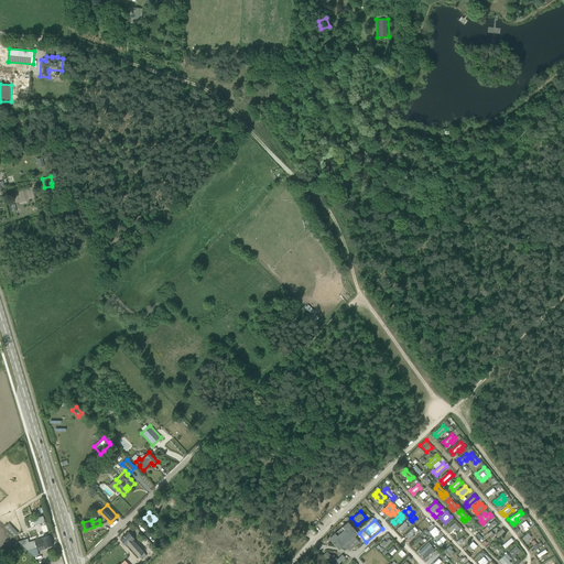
[(419,527),(420,528),(420,527),(422,529),(425,527),(423,525),(425,523),(422,520),(420,522),(419,520),(416,522),(419,525),(419,527)]
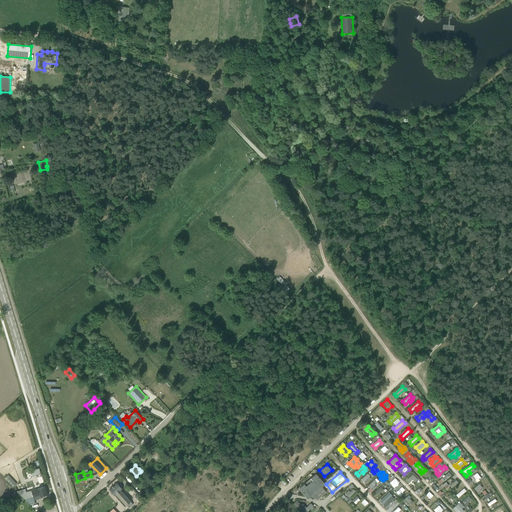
[(441,479),(443,481),(451,475),(449,472),(441,479)]
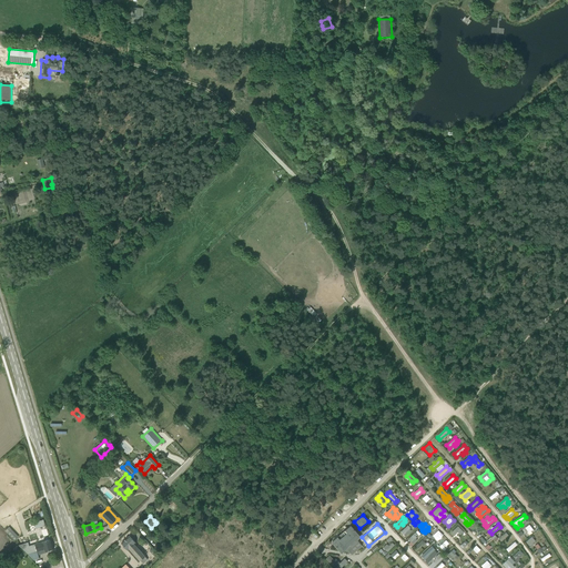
[(521,530),(527,537),(535,530),(530,525),(521,530)]
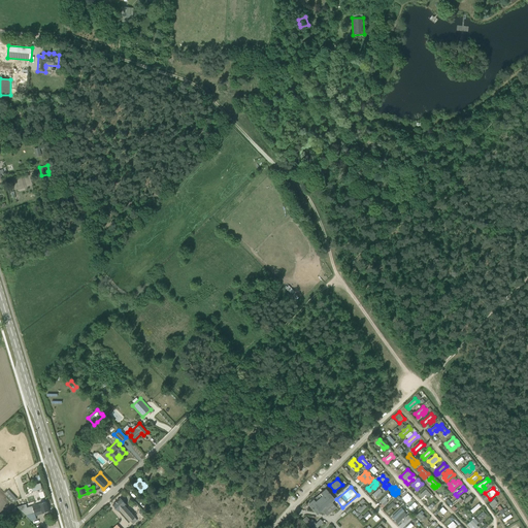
[(326,489),(318,496),(331,512),(336,507),(332,502),(331,501),(335,498),(334,498),(337,495),(334,492),(331,494),(327,490),(326,489)]
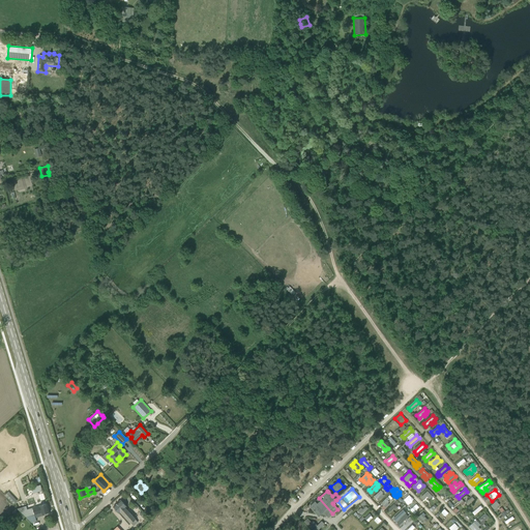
[(382,494),(383,493),(381,491),(374,496),(378,501),(384,496),(382,494)]
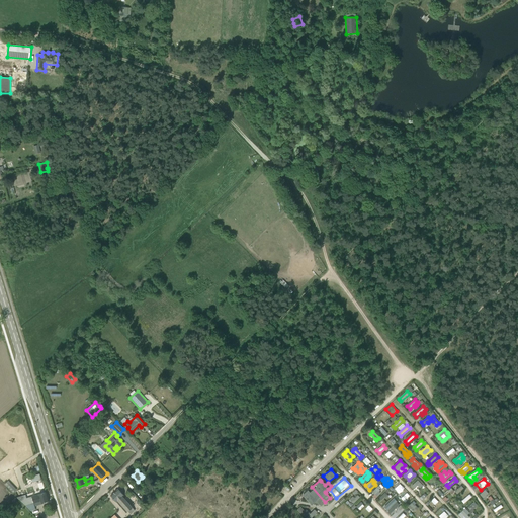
[(420,488),(423,486),(418,480),(411,487),(414,489),(418,485),(420,488)]
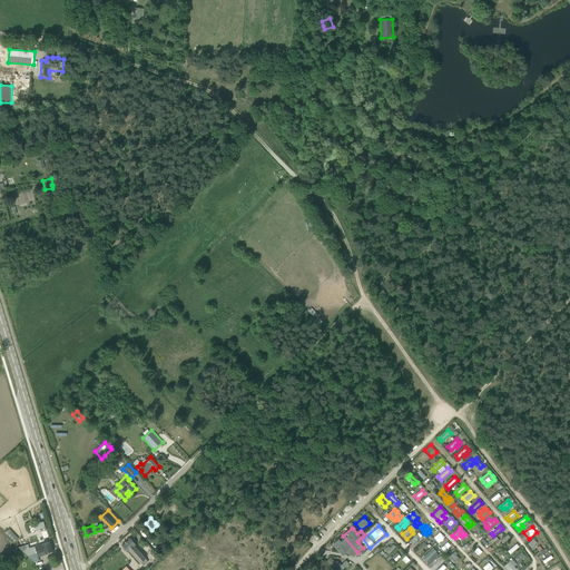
[(18,540),(9,529),(5,532),(15,543),(18,540)]
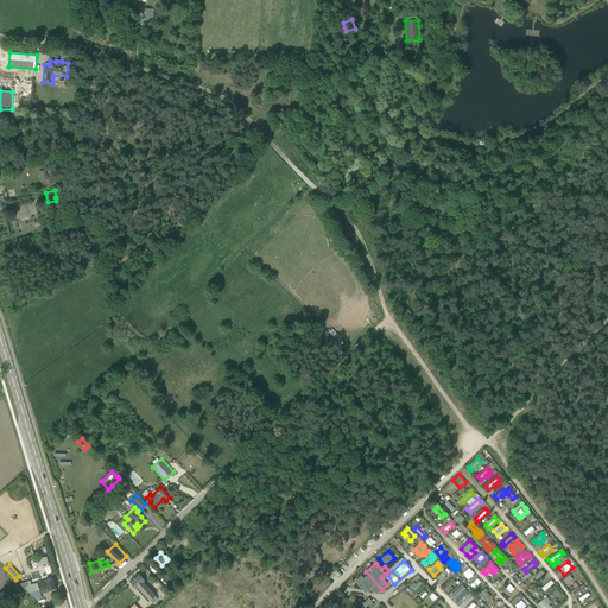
[(469,569),(463,574),(468,580),(474,574),(469,569)]
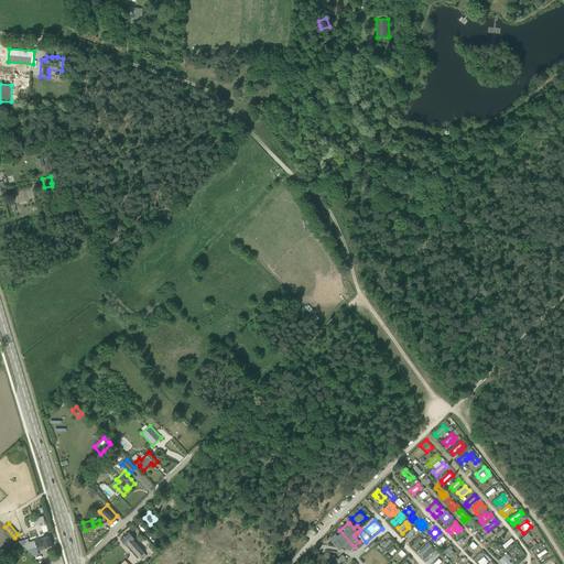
[(405,535),(410,541),(414,537),(413,535),(414,534),(413,533),(414,532),(412,529),(405,535)]
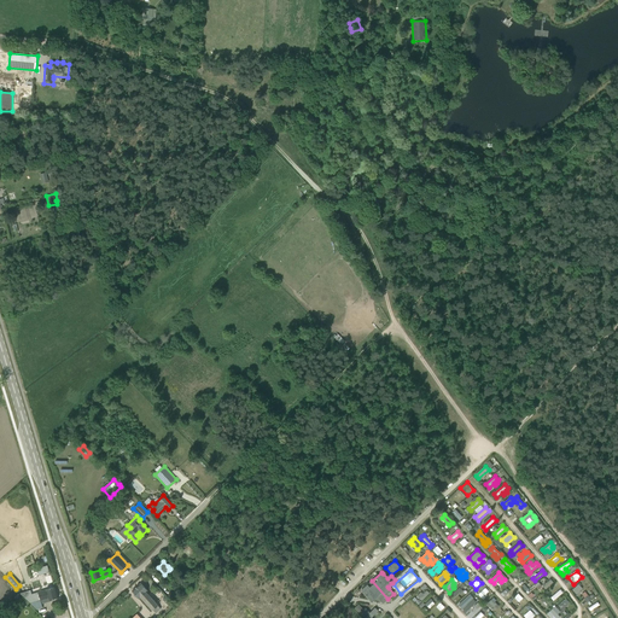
[(543,587),(546,589),(554,582),(551,579),(543,587)]
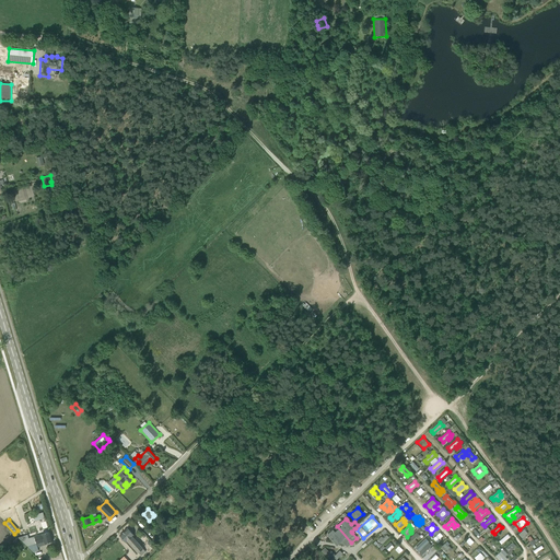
[(328,534),(337,545),(343,538),(350,545),(351,543),(337,526),(328,534)]
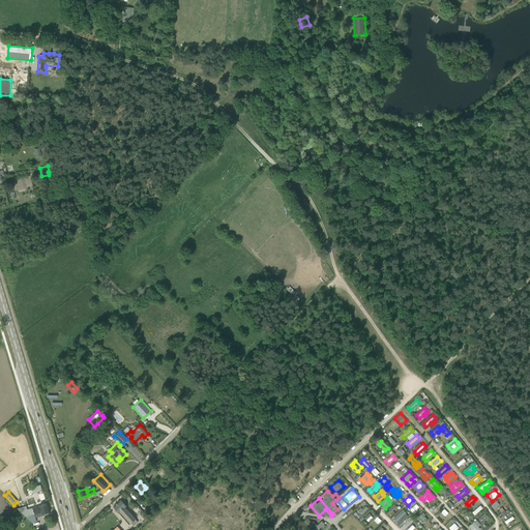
[(121,500),(114,507),(119,513),(121,512),(131,524),(134,526),(138,522),(125,508),(127,507),(121,500)]
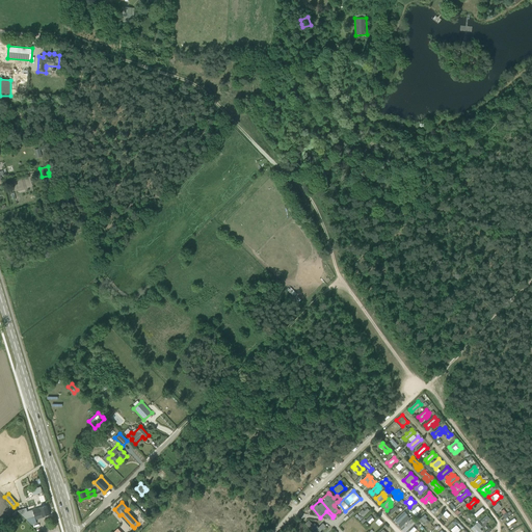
[(501,507),(498,503),(491,507),(496,512),(499,510),(498,509),(501,507)]
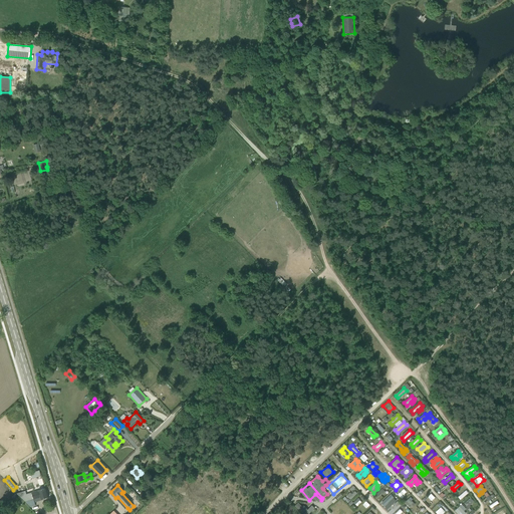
[(28,501),(26,502),(31,507),(35,505),(34,502),(34,500),(40,498),(41,499),(48,497),(46,488),(41,489),(26,494),(28,501)]
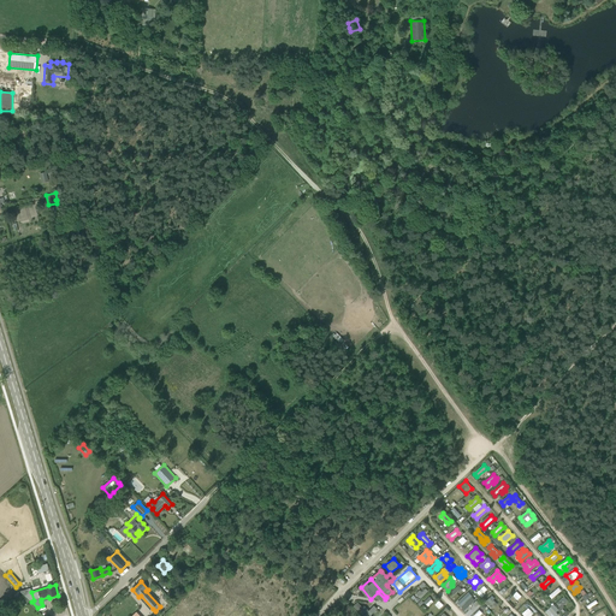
[(552,599),(562,591),(560,587),(550,596),(552,599)]
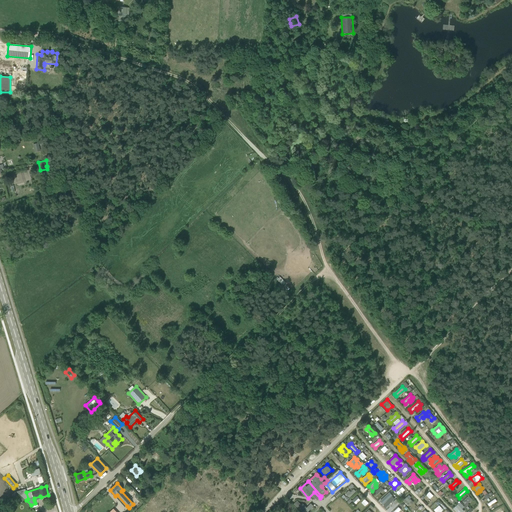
[(345,494),(349,498),(356,491),(353,489),(350,492),(349,491),(345,494)]
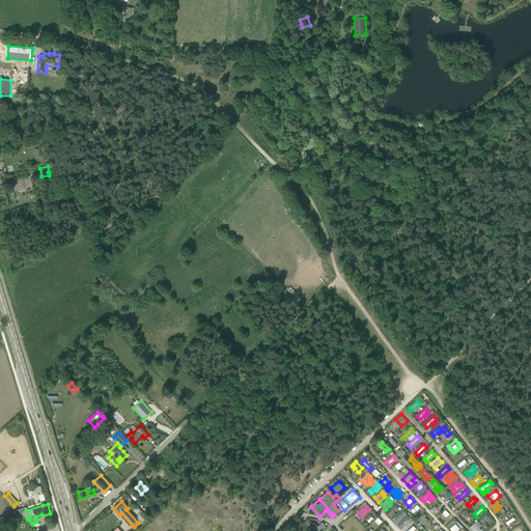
[(415,507),(411,510),(415,515),(419,511),(415,507)]
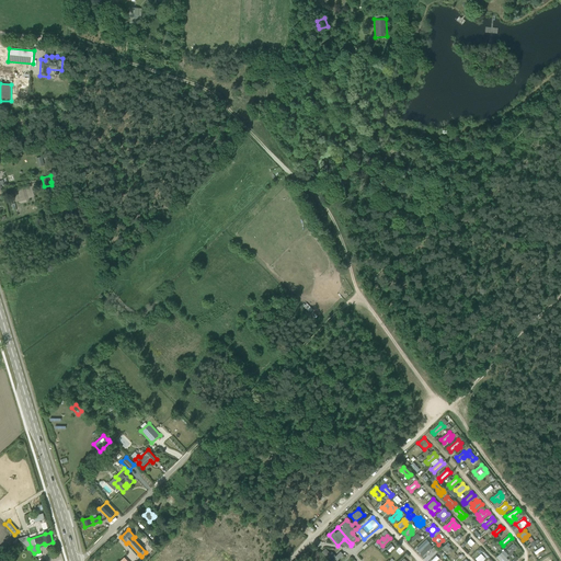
[(430,544),(426,539),(416,549),(423,556),(433,547),(430,544)]
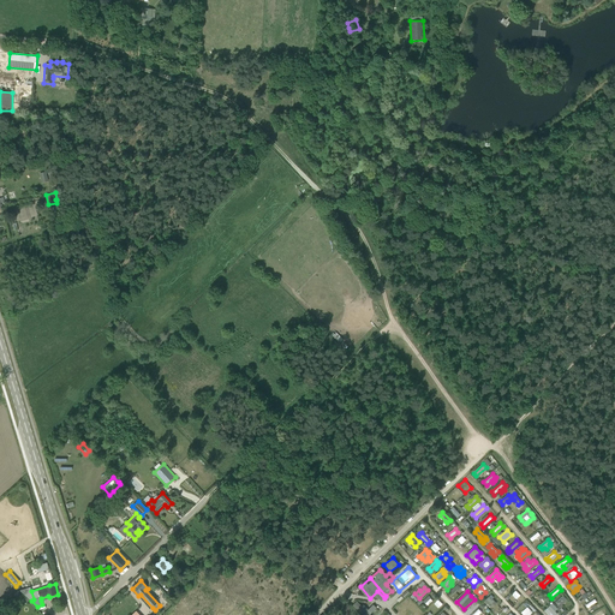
[(521,603),(524,601),(515,591),(513,595),(517,599),(515,601),(519,604),(520,603),(521,603)]
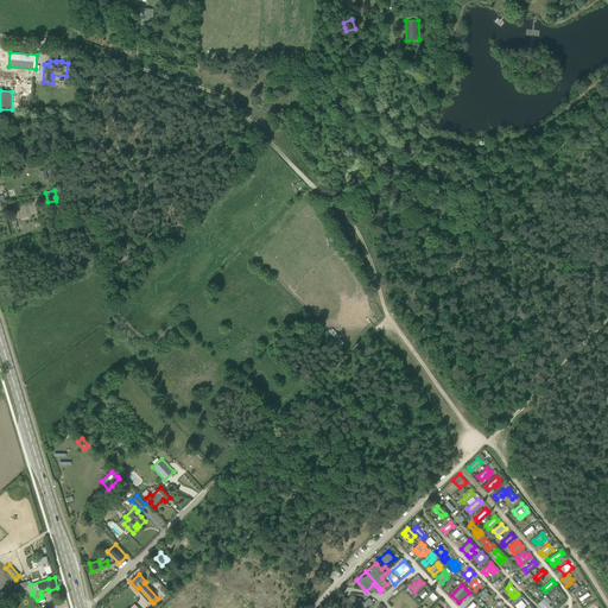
[(424,589),(418,595),(423,599),(429,594),(424,589)]
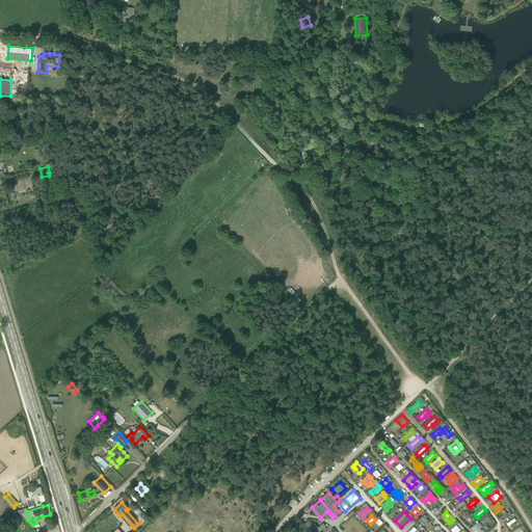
[(482,524),(484,522),(486,524),(491,520),(487,515),(480,522),(482,524)]
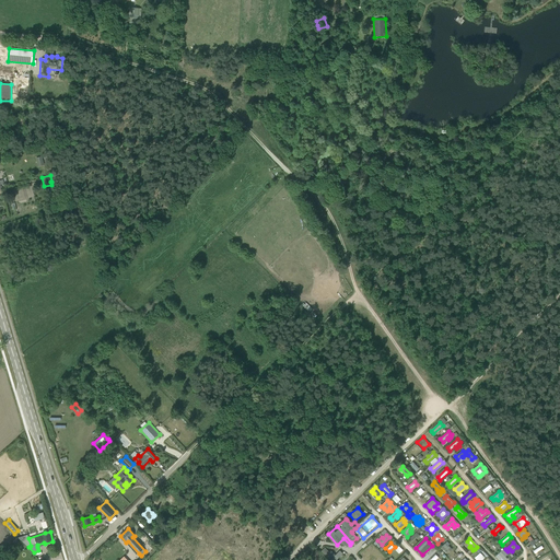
[(328,559),(333,556),(324,547),(321,551),(328,559)]
